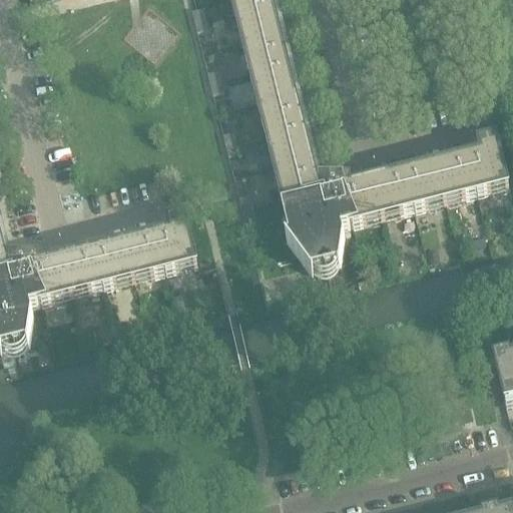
[(318,188),(270,0),(229,0),(288,231),(289,230),(293,243),(288,244),(287,244),(286,245),(312,281),(313,280),(339,273),(341,274),(345,243),(344,243),(342,234),(351,232),(352,233),(509,193),(496,144),(478,149),(481,160),(343,195),(342,190),(342,186),(323,186),(318,188)]
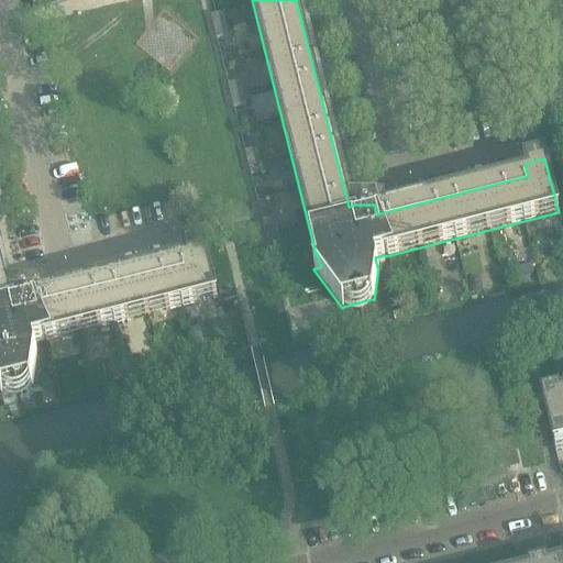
[(210,17),(213,29),(225,25),(223,13),(210,17)]
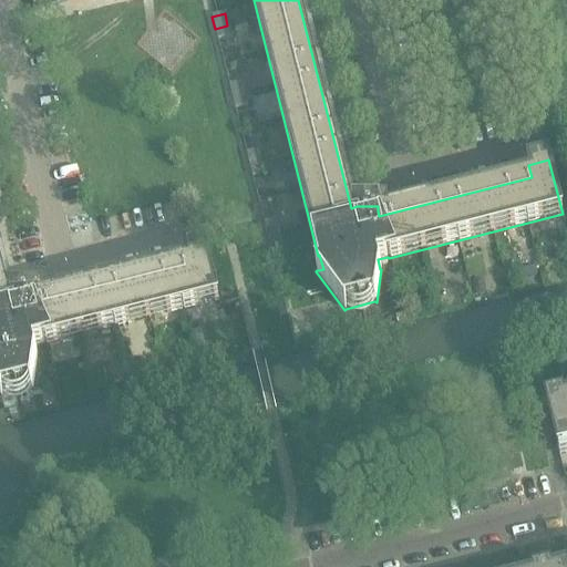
[(227,26),(215,29),(217,41),(230,38),(227,26)]
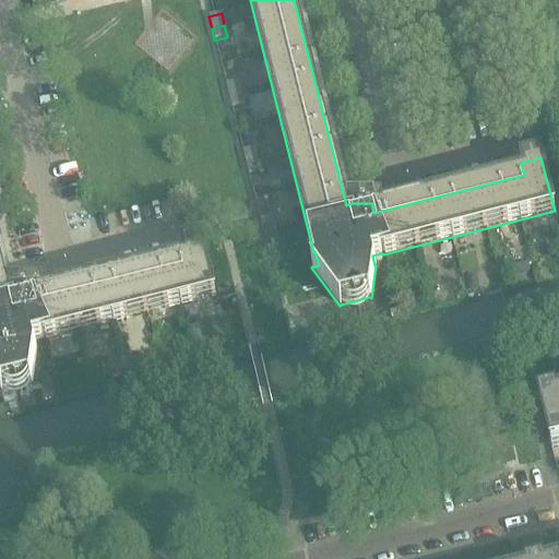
[(238,81),(226,84),(228,96),(241,93),(238,81)]
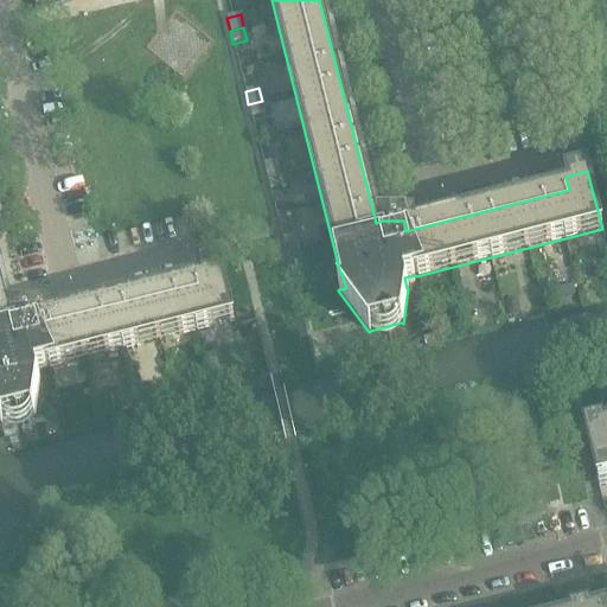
[(266,114),(262,101),(248,104),(251,117),(266,114)]
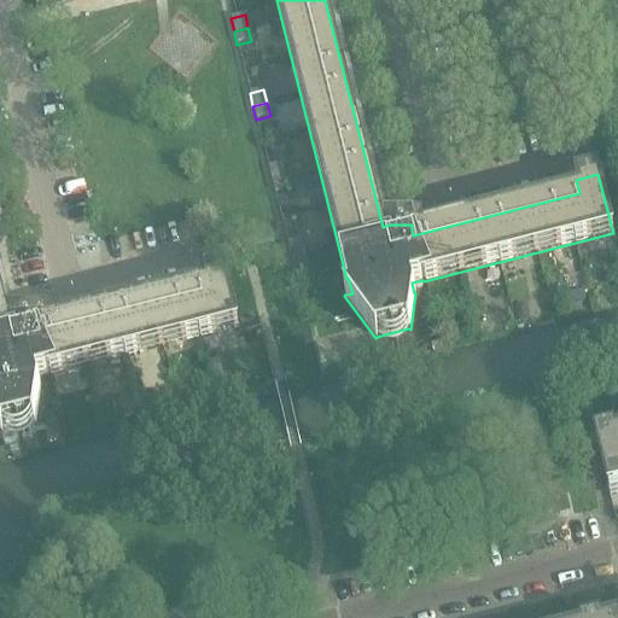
[(283,164),(268,168),(272,180),(285,176),(283,164)]
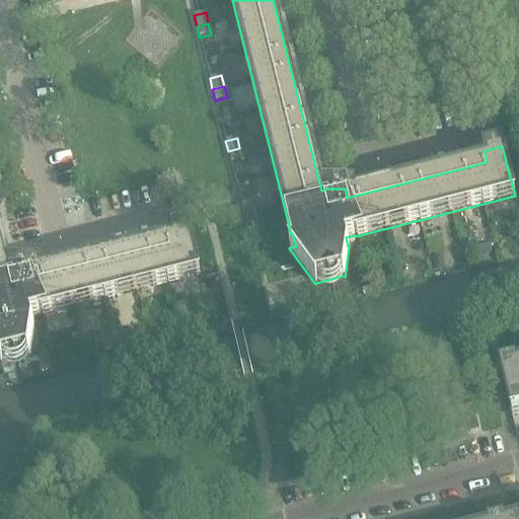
[(242,159),(239,148),(228,151),(230,162),(242,159)]
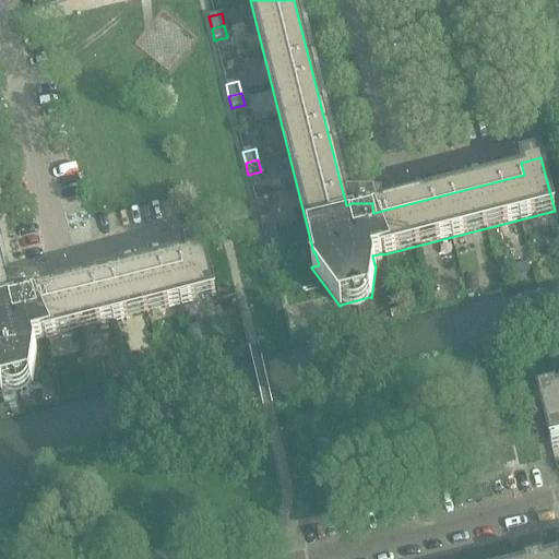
[(260,219),(262,232),(275,228),(272,216),(260,219)]
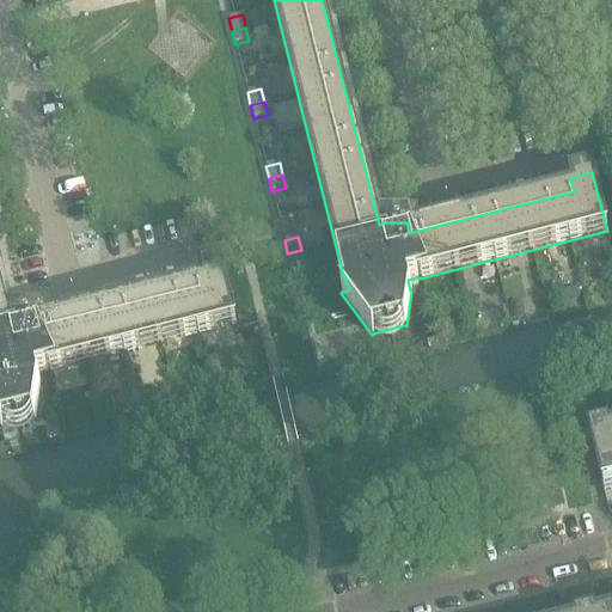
[(305,262),(301,250),(287,254),(291,265),(305,262)]
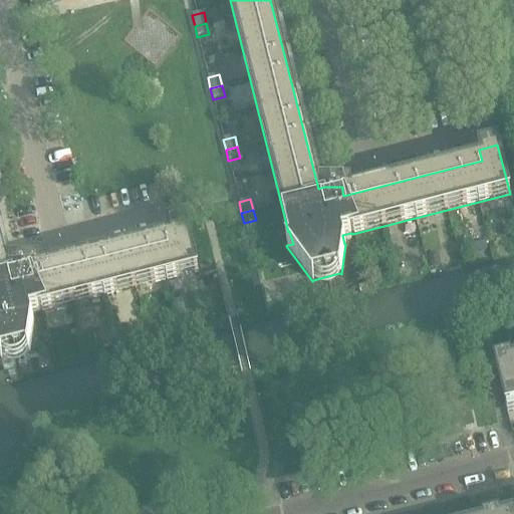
[(186,223),(167,228),(170,239),(31,274),(30,268),(30,265),(12,265),(7,266),(0,240),(0,358),(1,359),(2,358),(28,352),(29,352),(33,322),(32,322),(30,313),(40,311),(40,312),(206,270),(197,232),(189,234),(186,223)]
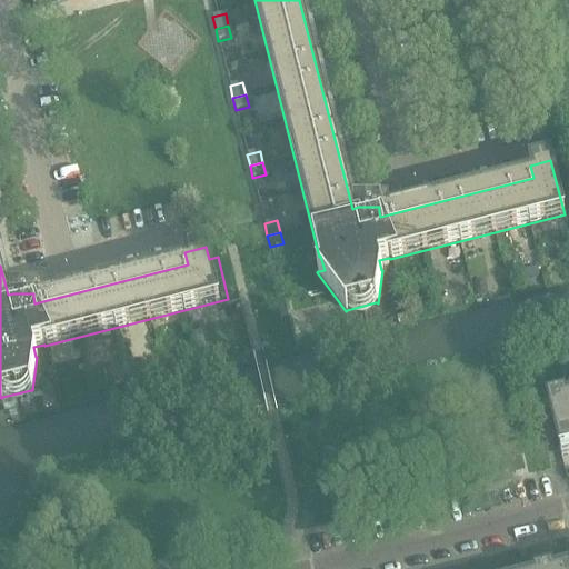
[(477,282),(475,286),(477,292),(479,296),(485,295),(486,290),(485,283),(481,281),(477,282)]
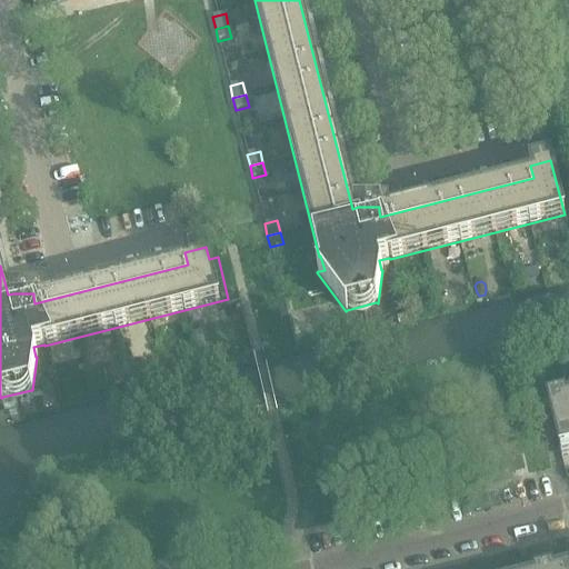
[(568,401),(548,408),(560,453),(568,450),(568,401)]
